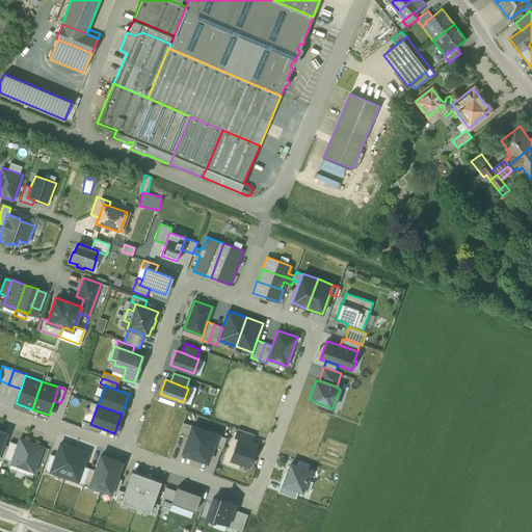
[(188,437),(192,426),(184,423),(180,434),(188,437)]
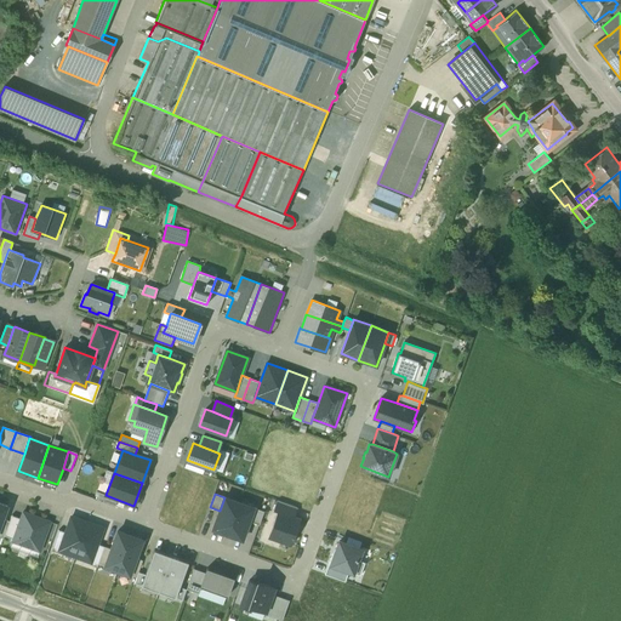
[(228,534),(239,502),(224,497),(220,511),(214,529),(228,534)]
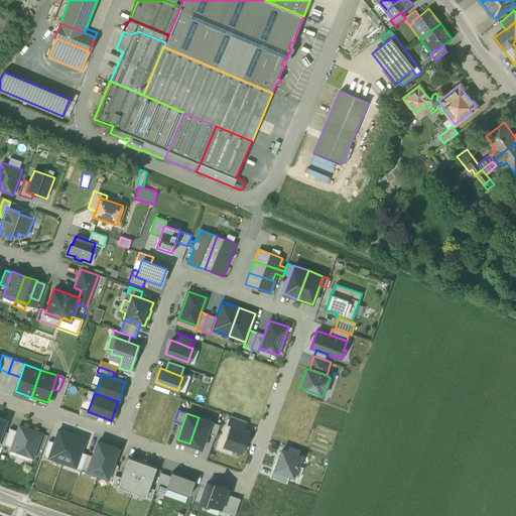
[(227,424),(232,425),(244,430),(247,422),(230,416),(227,424)]
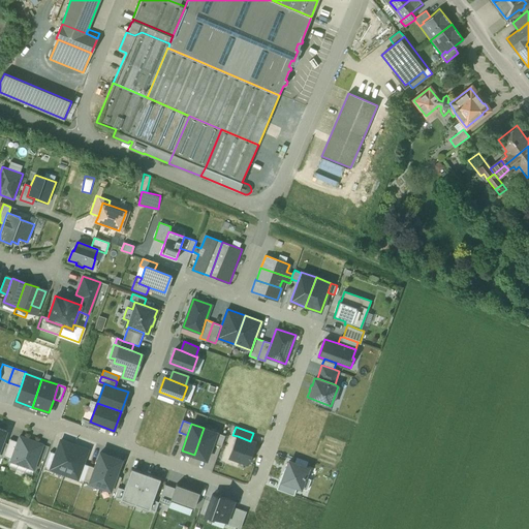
[(204,428),(194,455),(207,460),(212,444),(216,432),(204,428)]
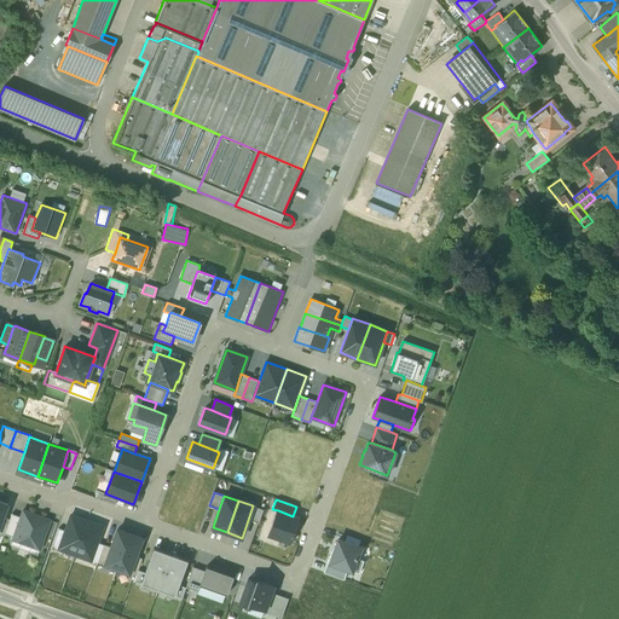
[(264,509),(253,505),(248,520),(259,524),(264,509)]
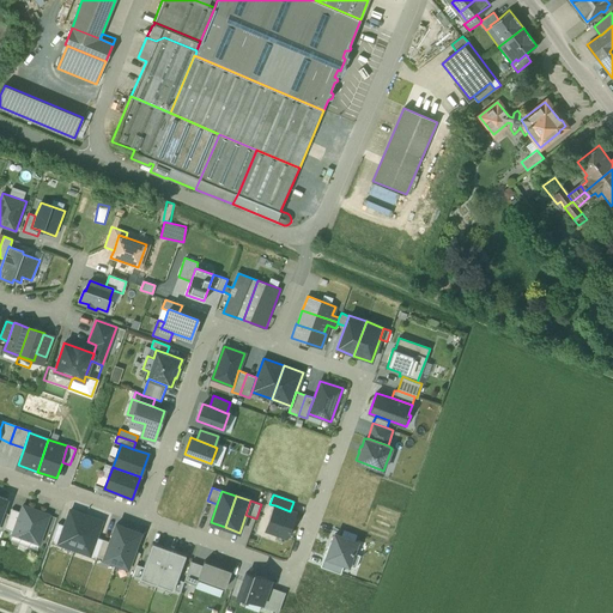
[(49,515),(23,505),(20,513),(13,532),(10,540),(37,550),(49,515)]
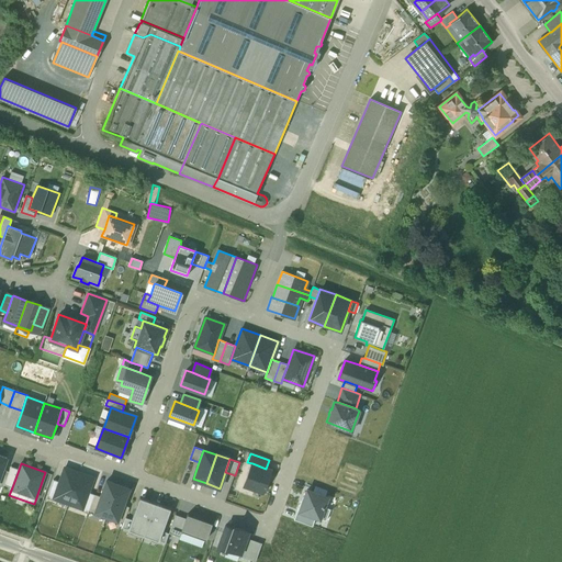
[(271,470),(266,469),(253,463),(244,485),(262,493),(271,470)]
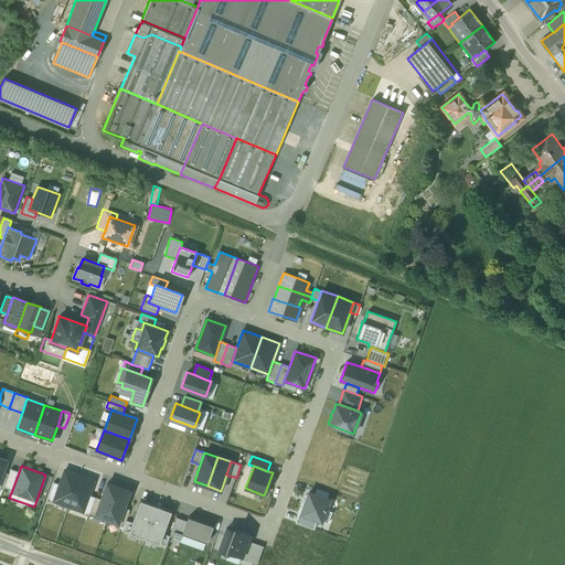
[(11,469),(9,473),(4,488),(12,490),(19,472),(11,469)]
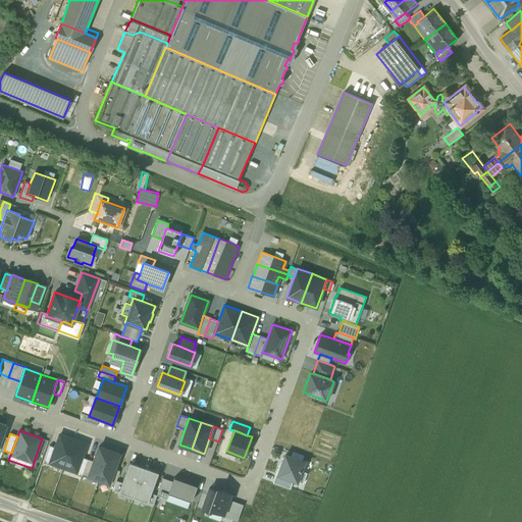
[(63,467),(73,439),(60,434),(55,448),(50,463),(63,467)]
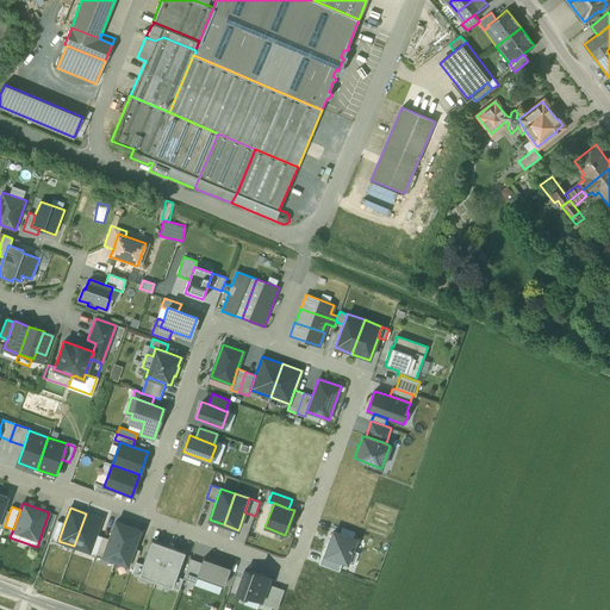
[(10,511),(2,509),(0,516),(0,527),(4,529),(5,527),(10,511)]
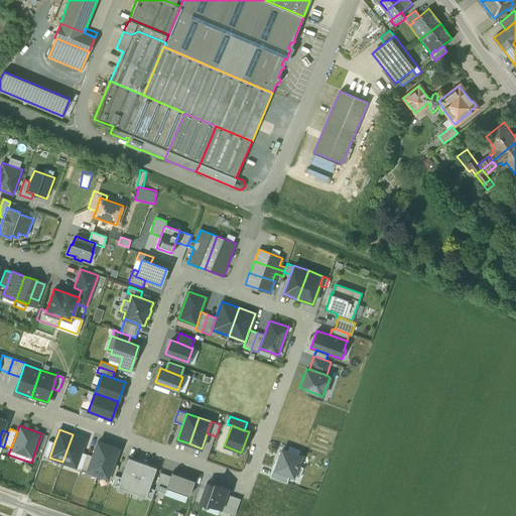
[(43,433),(39,442),(44,443),(47,435),(43,433)]
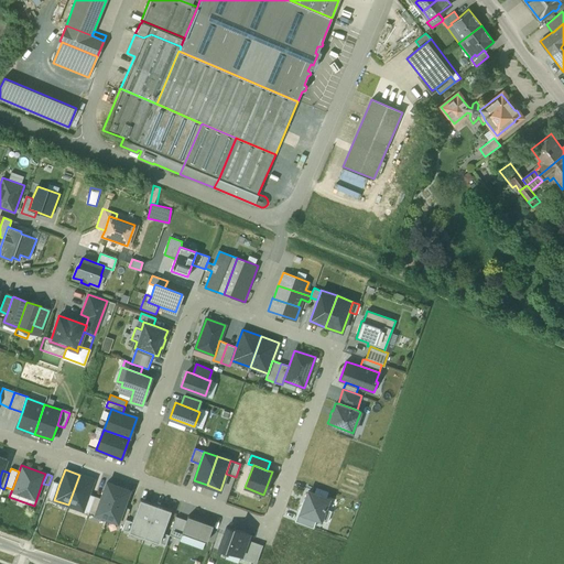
[(79,475),(68,505),(83,510),(88,494),(94,479),(79,475)]
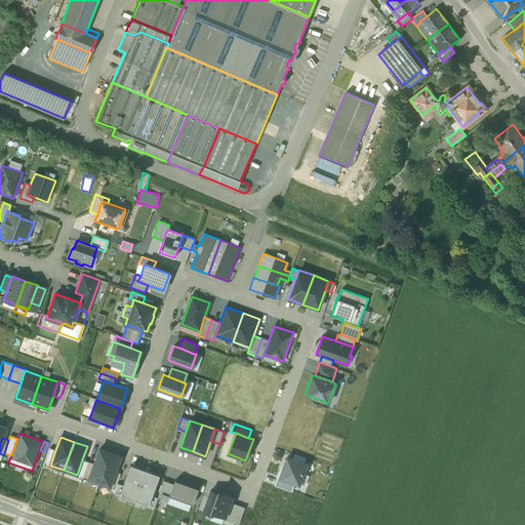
[(50,466),(55,450),(49,448),(43,466),(49,468),(50,466)]
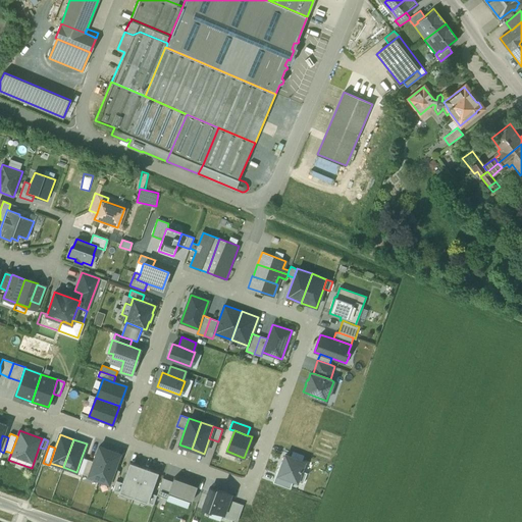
[(119,454),(99,447),(89,476),(109,483),(114,469),(119,454)]
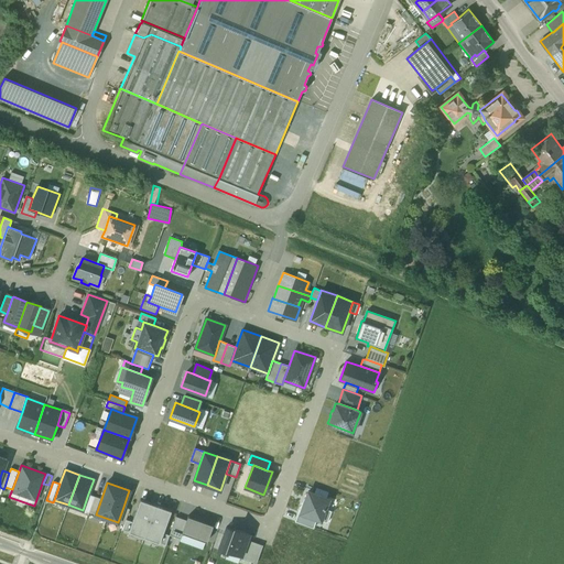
[(316,519),(327,523),(332,511),(325,509),(328,499),(308,491),(304,503),(302,502),(299,512),(316,519)]
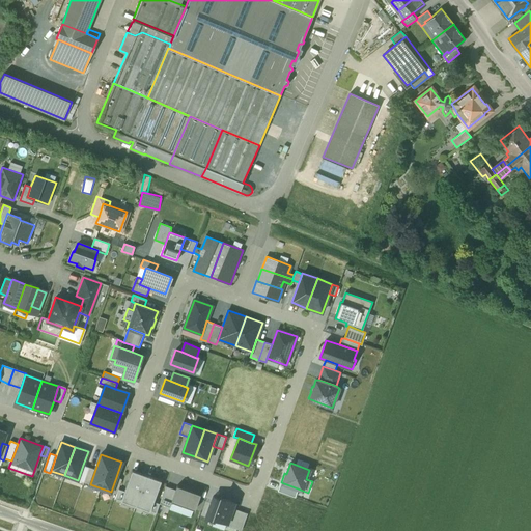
[(89,467),(83,465),(77,483),(83,484),(84,482),(89,467)]
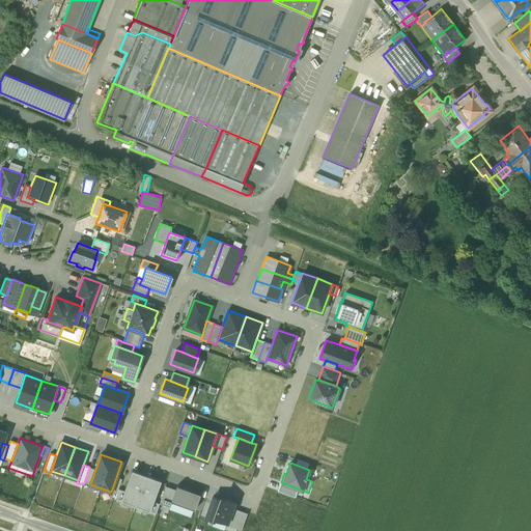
[(95,469),(89,467),(84,482),(90,484),(95,469)]
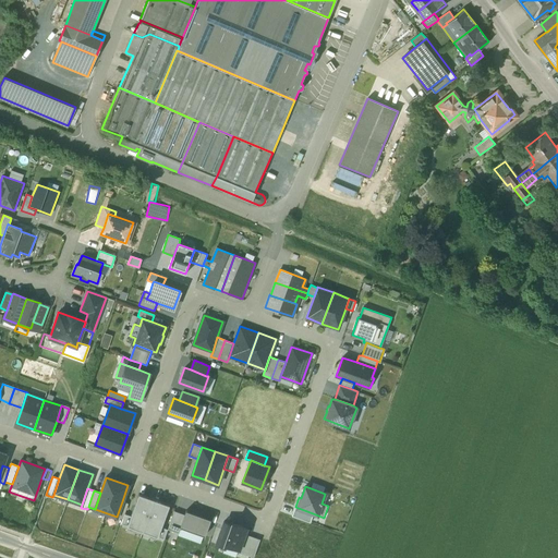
[(155,500),(138,494),(131,516),(128,526),(143,532),(155,500)]
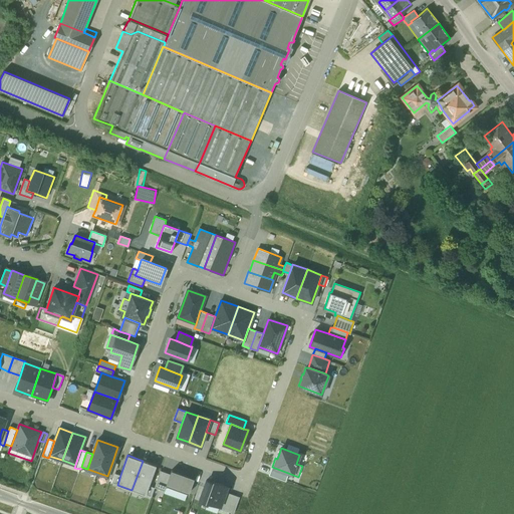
[(157,466),(143,461),(132,490),(146,495),(149,486),(157,466)]
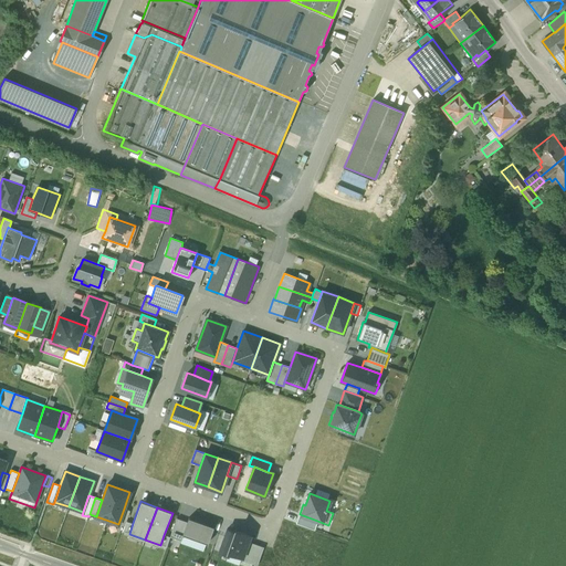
[(130,511),(124,509),(118,524),(125,526),(130,511)]
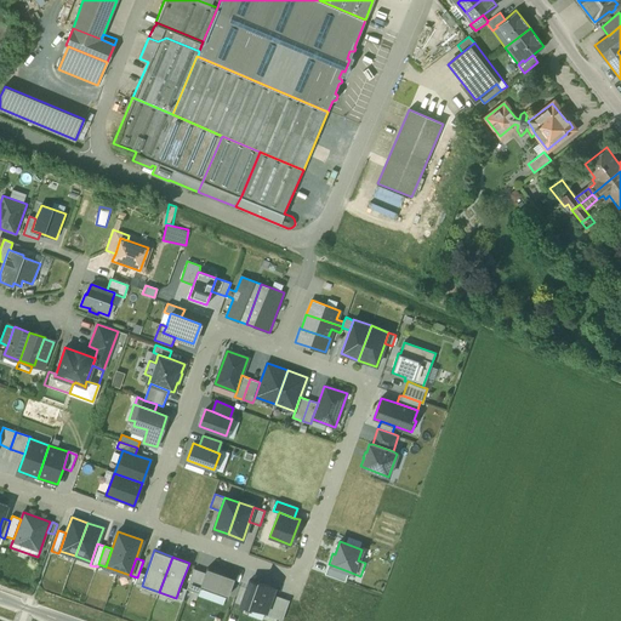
[(329,564),(325,574),(345,581),(348,571),(329,564)]
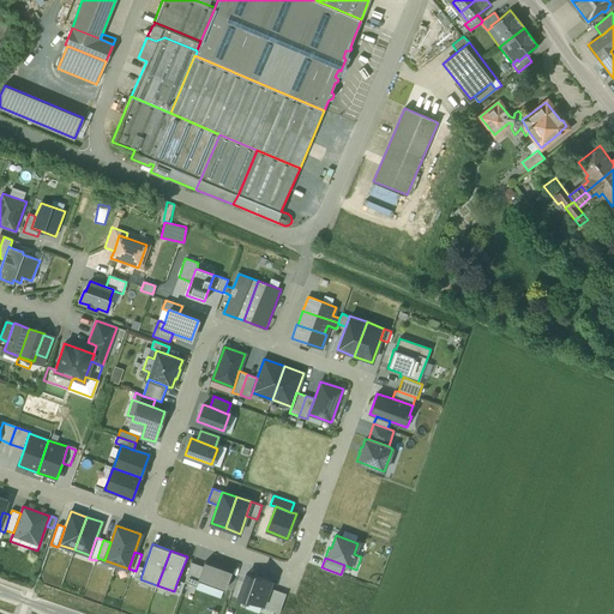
[(204,566),(192,563),(185,583),(197,587),(199,581),(204,566)]
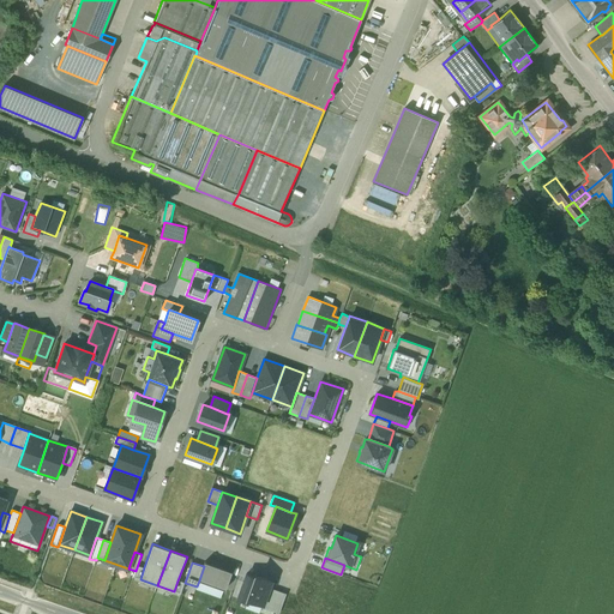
[(205,563),(204,566),(199,581),(226,590),(232,571),(205,563)]
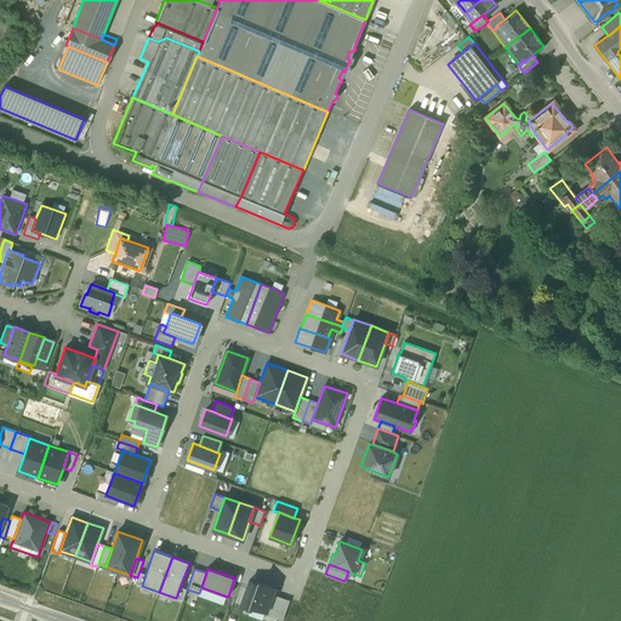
[(135,584),(142,586),(146,574),(140,573),(137,577),(135,584)]
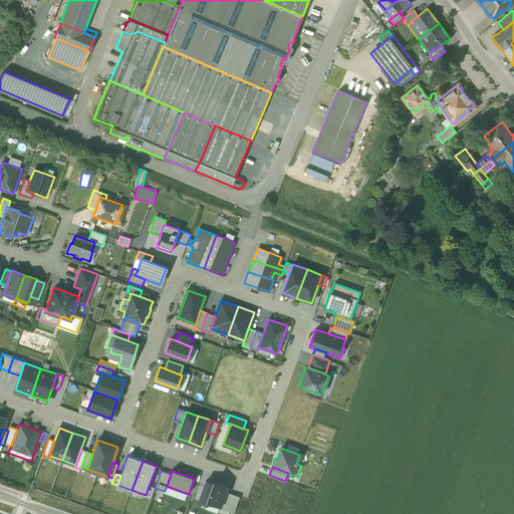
[(213,483),(206,481),(199,501),(207,504),(208,502),(221,506),(226,492),(228,486),(213,481),(213,483)]
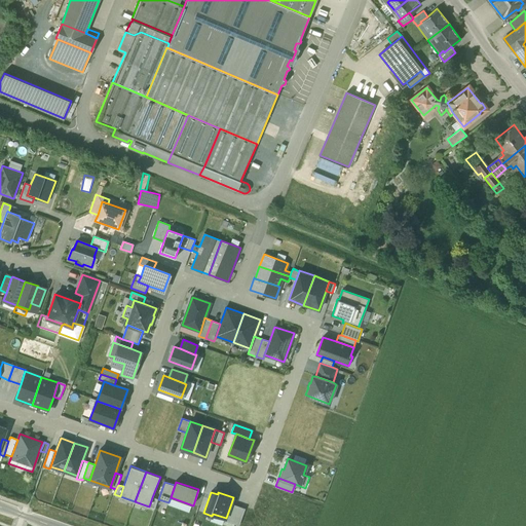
[(157,499),(152,497),(149,506),(154,509),(157,499)]
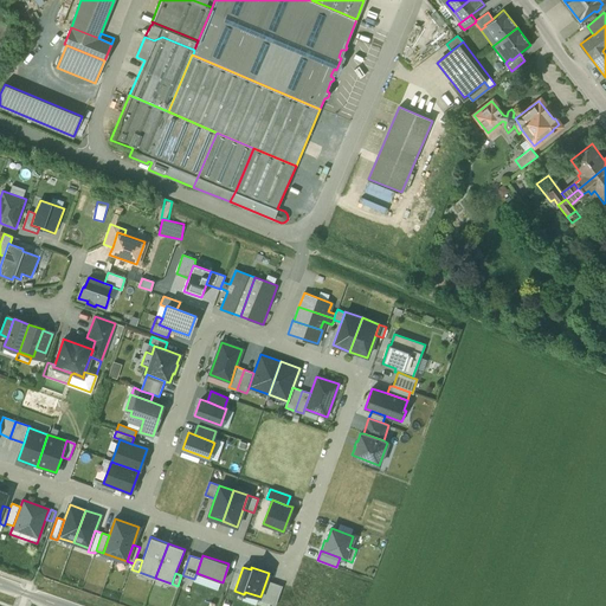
[(275,605),(282,586),(266,580),(260,597),(259,599),(259,600),(274,605),(275,605)]
